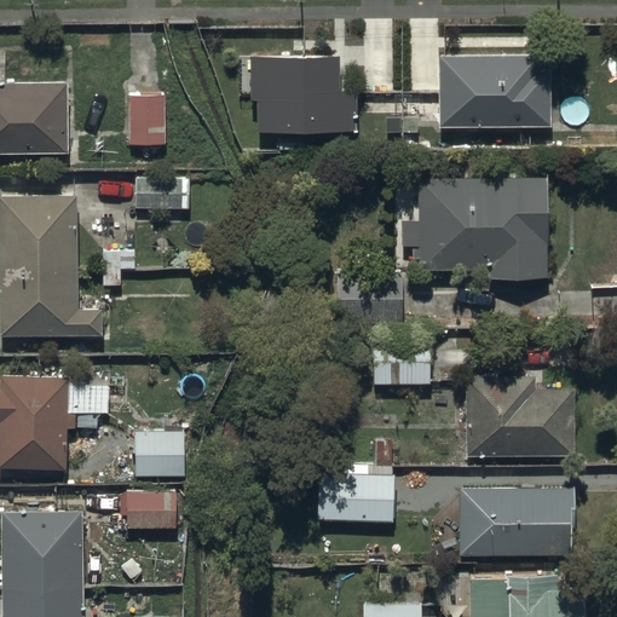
[(440,55),(439,126),(552,127),(552,56),(440,55)]
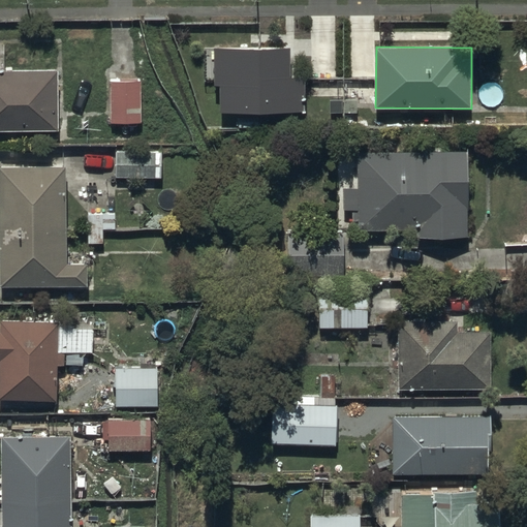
[(291,74),(290,48),(215,49),(216,111),(307,109),(306,74),(291,74)]
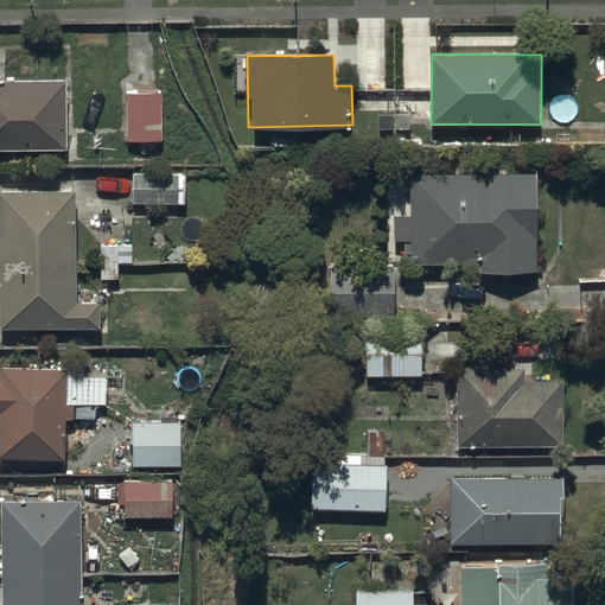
[(67,81),(0,81),(0,151),(67,152),(67,81)]
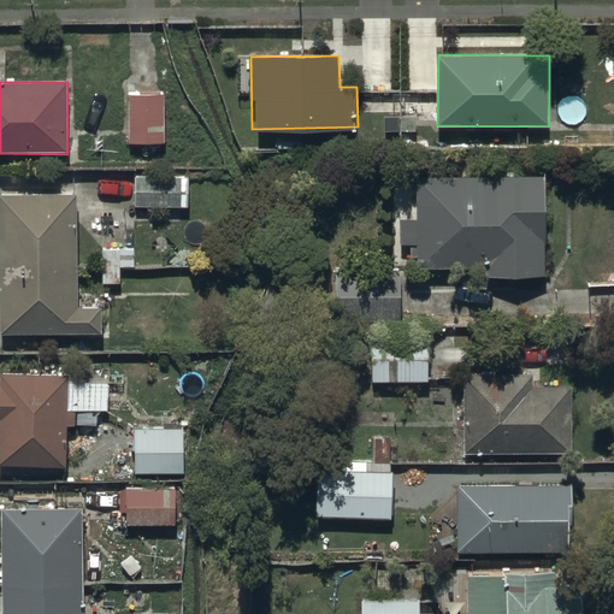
[(164,95),(129,96),(130,143),(166,143),(164,95)]
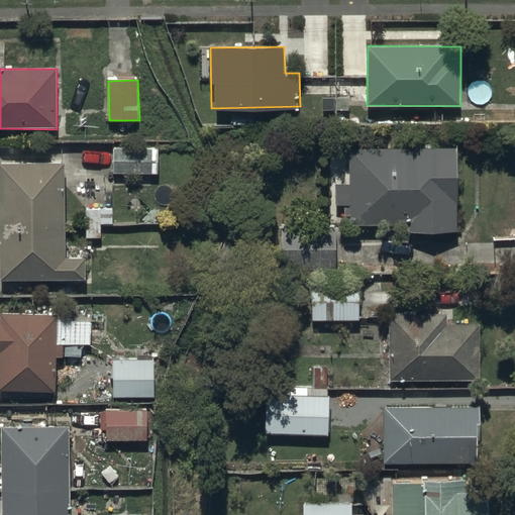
[(160,148),(114,148),(113,174),(159,175),(160,148)]
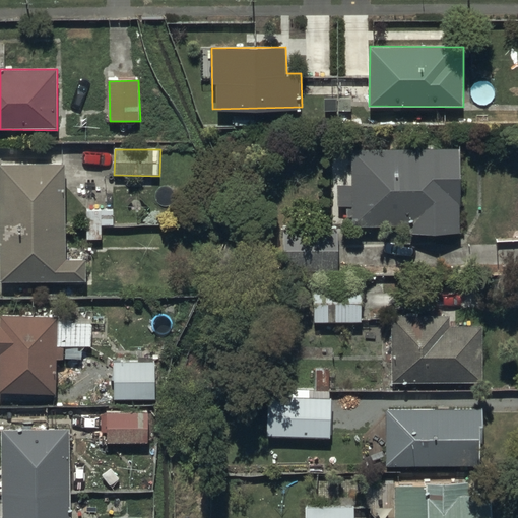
[(461,149),(351,149),(351,185),(339,185),(339,205),(345,205),(345,218),(351,217),(351,227),(407,227),(407,234),(461,234),(461,149)]
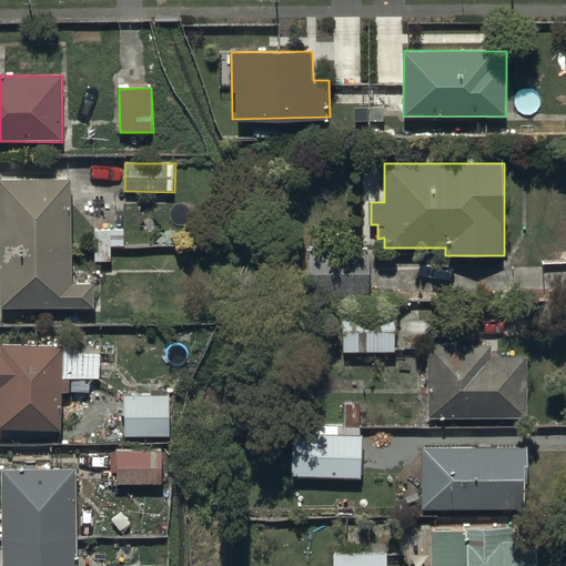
[(69,178),(0,179),(0,234),(2,309),(93,305),(92,284),(73,285),(69,178)]
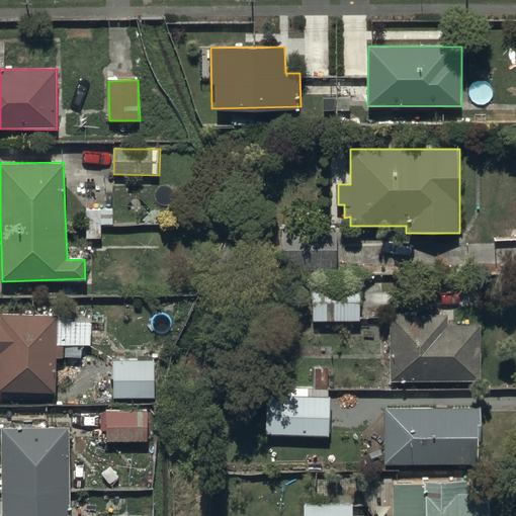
[(335,228),(281,228),(282,269),(335,269),(335,228)]
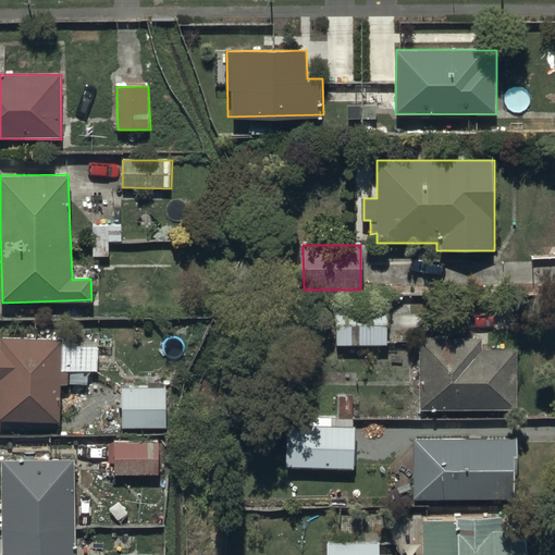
[(385,301),(335,303),(335,346),(386,345),(385,301)]
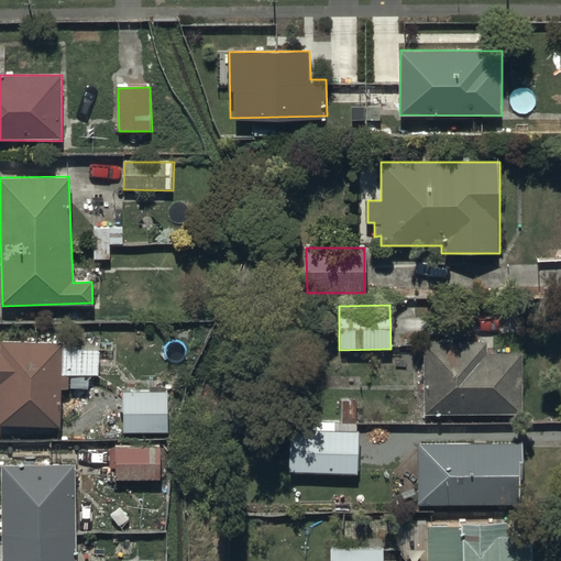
[(0,352),(0,425),(62,427),(63,389),(72,389),(72,375),(98,376),(99,344),(2,341),(2,352),(0,352)]
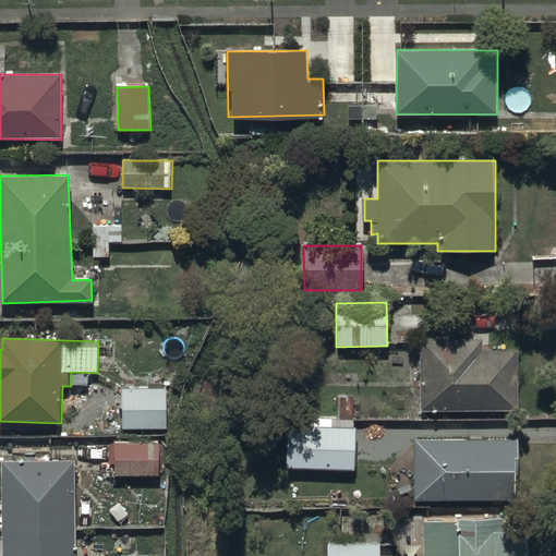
[(480,339),(419,340),(421,412),(519,410),(517,351),(480,351),(480,339)]
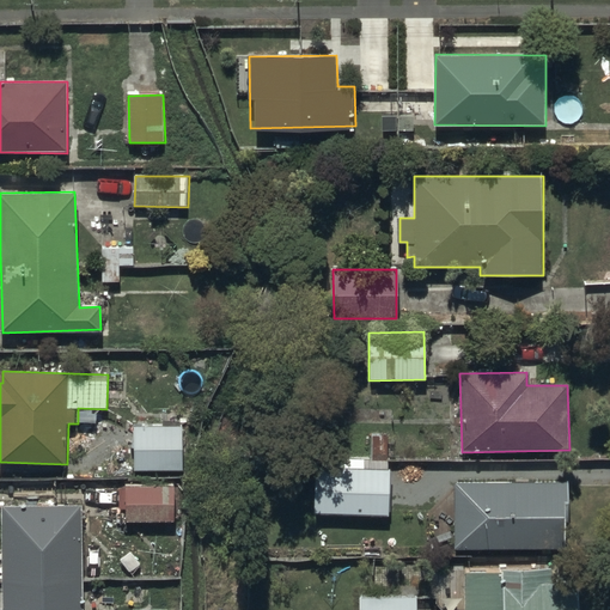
[(183,427),(134,428),(136,470),(184,469),(183,427)]
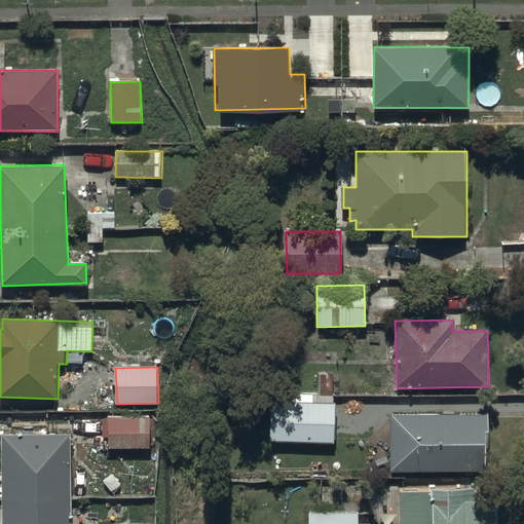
[(281,394),(281,403),(270,402),(269,441),(334,443),(335,404),(335,396),(281,394)]
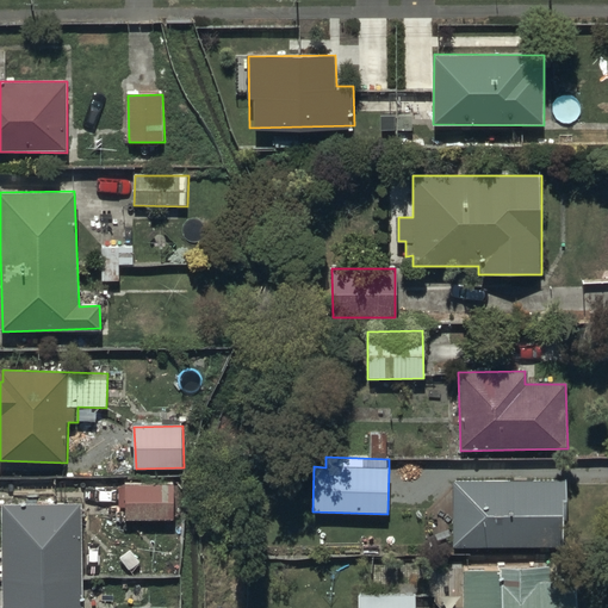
[(452,481),(452,547),(564,548),(564,481),(452,481)]
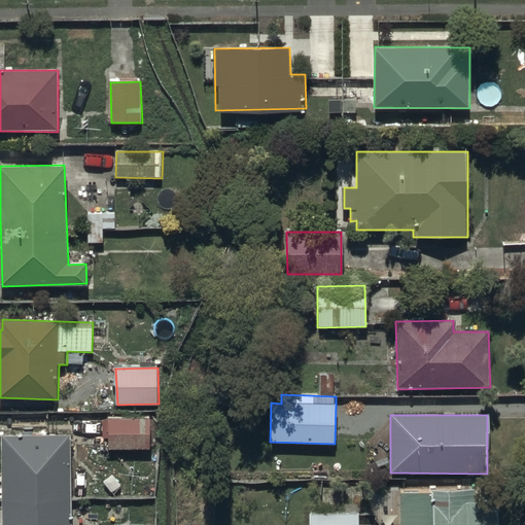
[(153,419),(108,421),(109,450),(154,448),(153,419)]
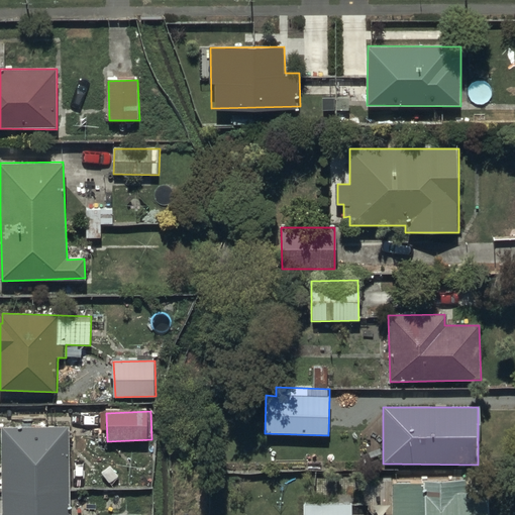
[(70,514),(70,426),(2,426),(2,514),(70,514)]
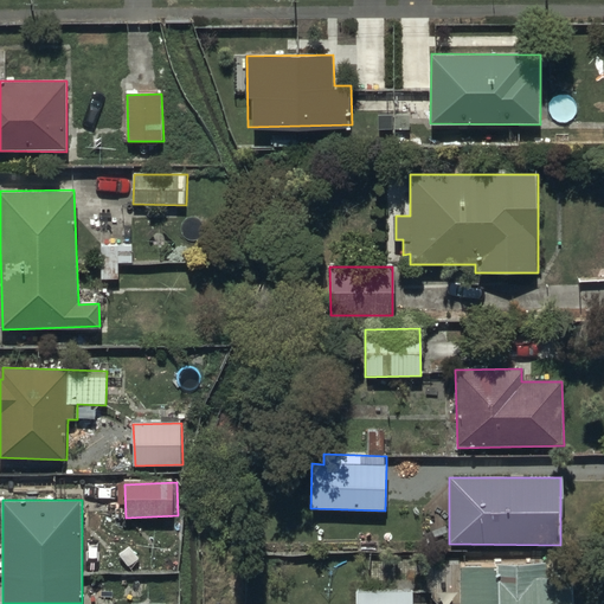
[(572,603),(572,565),(460,565),(460,576),(456,576),(456,603),(572,603)]
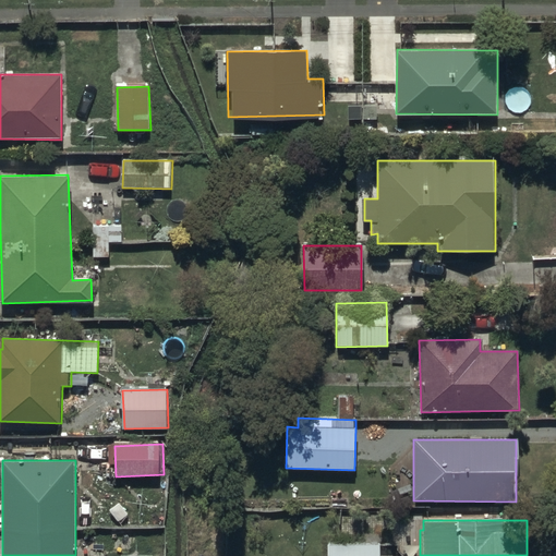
[(381,555),(381,546),(328,545),(327,555),(381,555)]
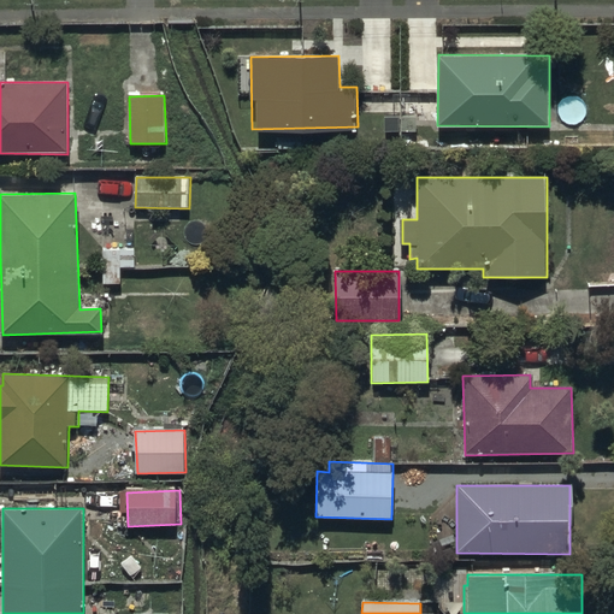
All buildings are outlined.
